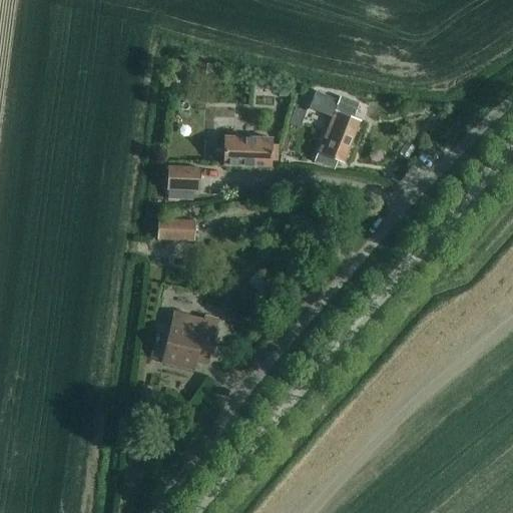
[(205,64),(205,74),(214,75),(215,65),(205,64)]
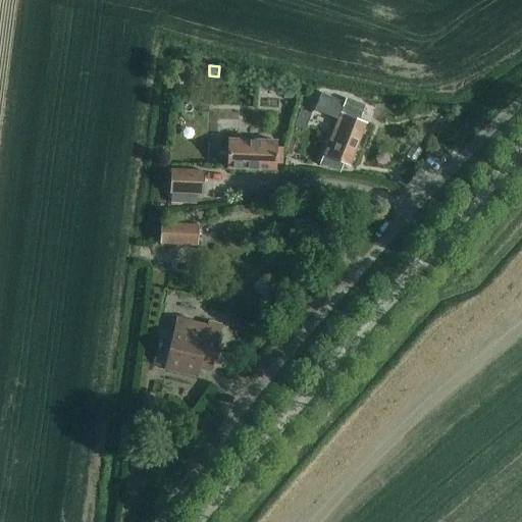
[(322,94),(314,111),(336,120),(322,156),(319,164),(338,172),(343,164),(348,166),(365,123),(359,120),(360,117),(365,107),(346,99),(344,103),(322,94)]
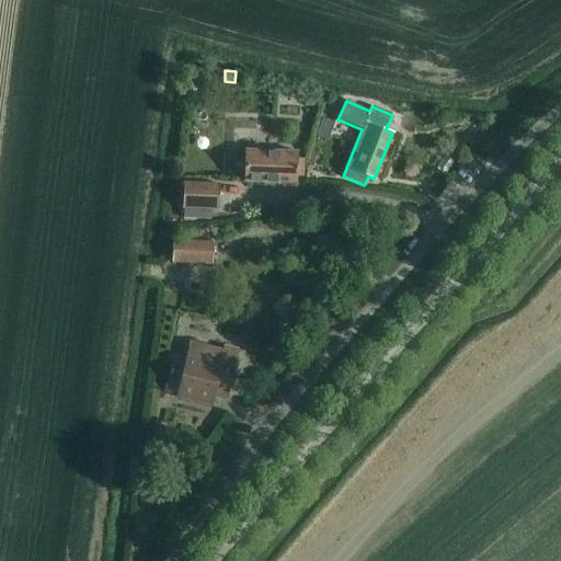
[(323,118),(316,135),(328,139),(334,123),(323,118)]
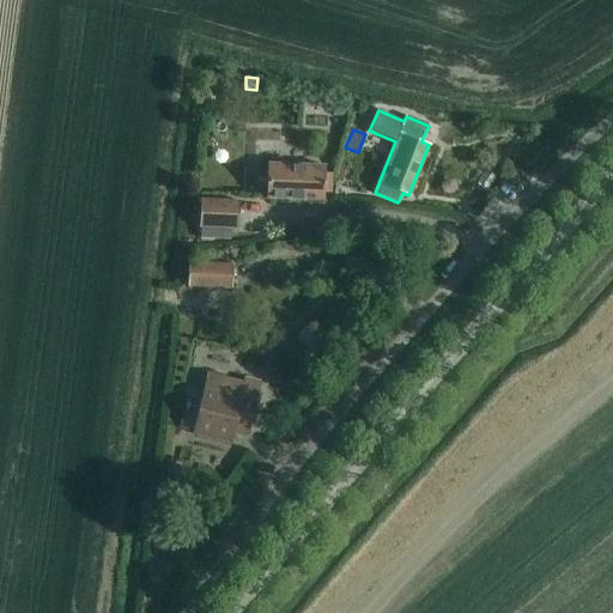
[(326,167),(268,164),(267,199),(325,200),(326,167)]
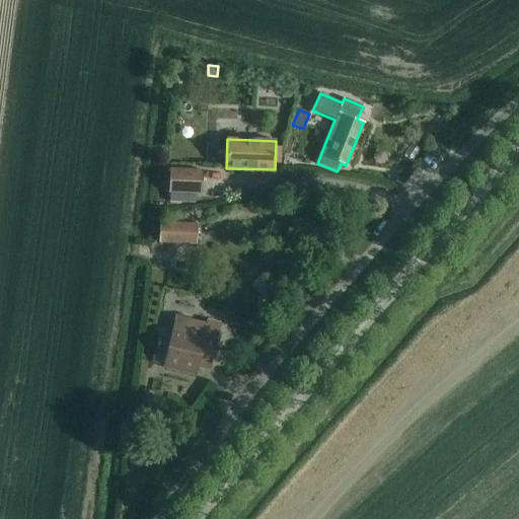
[(202,194),(203,171),(170,169),(169,193),(202,194)]
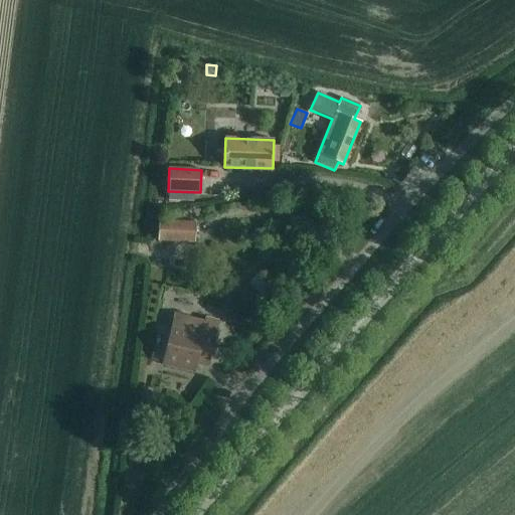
[(330,208),(318,224),(327,231),(339,215),(330,208)]
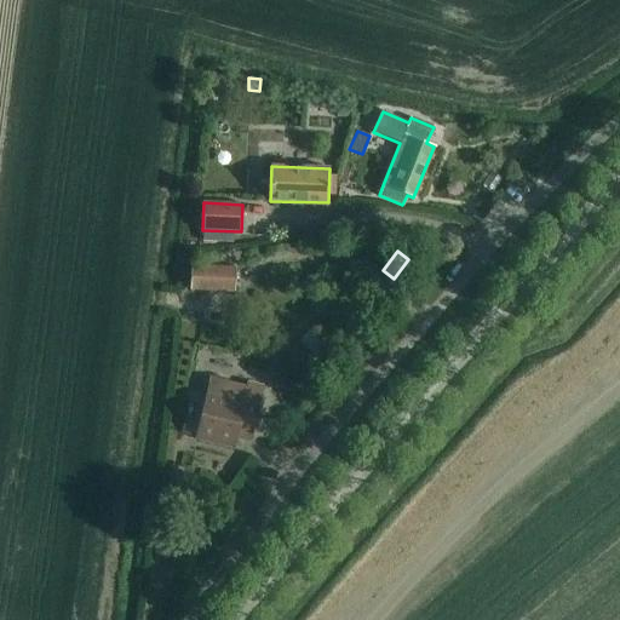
[(218,267),(218,291),(235,291),(236,268),(218,267)]
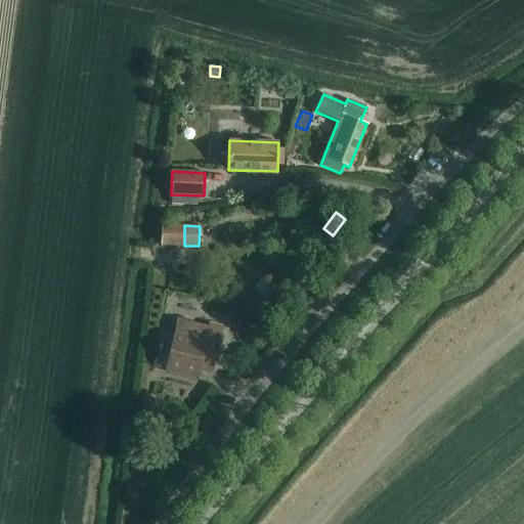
[(209,328),(178,320),(166,372),(198,379),(200,370),(212,373),(223,326),(210,323),(209,328)]
